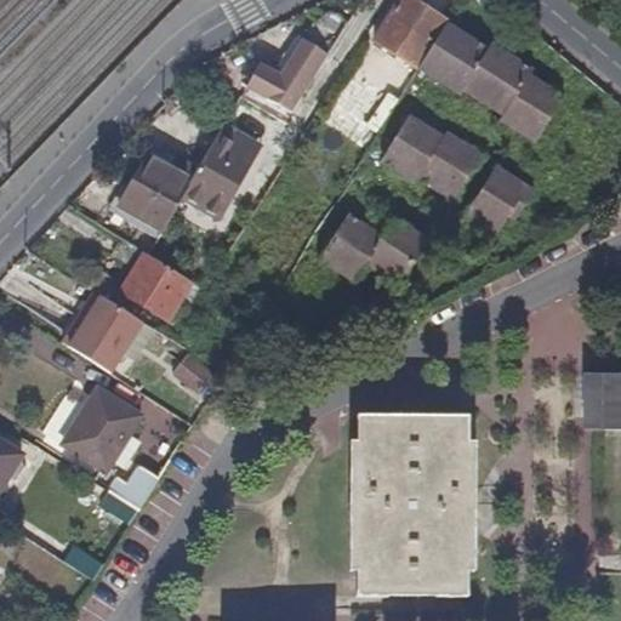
[(446,22),(412,0),(399,0),(372,43),(415,70),(446,22)]
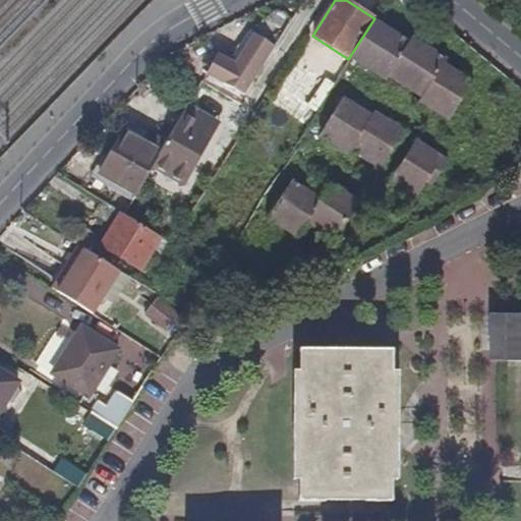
[(374,19),(349,60),(386,82),(388,79),(419,99),(417,102),(449,121),(473,80),(445,64),(448,60),(411,38),(409,42),(374,19)]
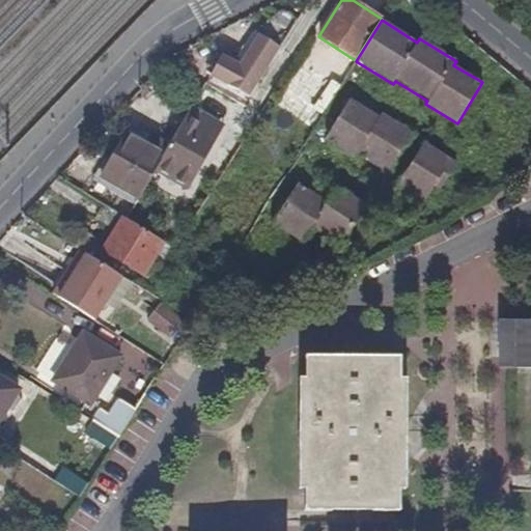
[(258,35),(254,32),(235,62),(240,65),(258,35)]
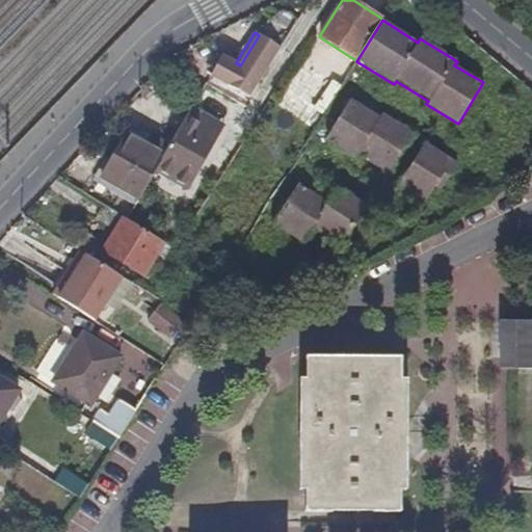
[(236,62),(222,55),(210,74),(248,98),(280,49),(259,35),(240,65),(236,62)]
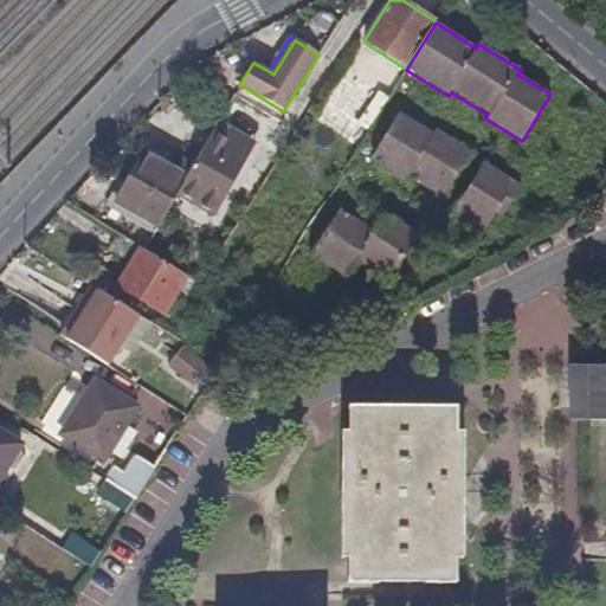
[(432,134),(399,114),(371,159),(405,181),(407,176),(442,198),(471,152),(436,129),(432,134)]
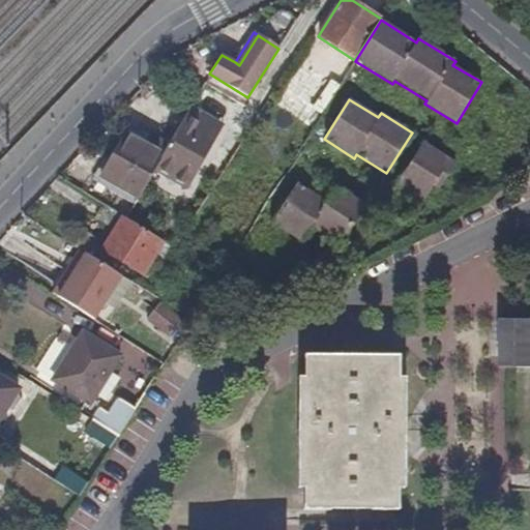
[(192,105),(187,113),(219,131),(225,124),(192,105)]
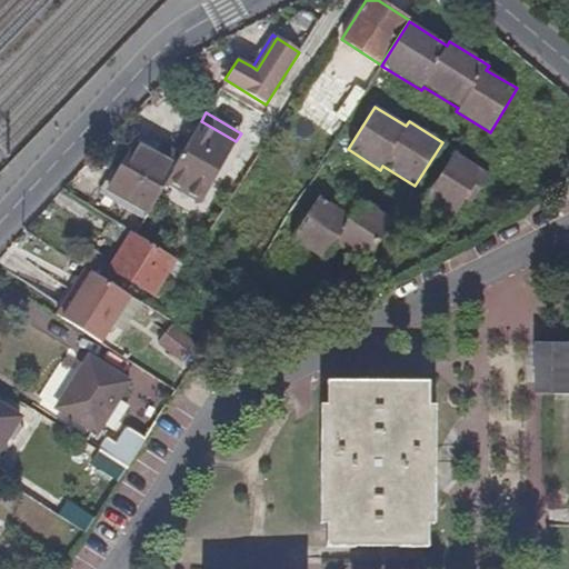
[(236,141),(201,121),(180,157),(217,177),(236,141)]
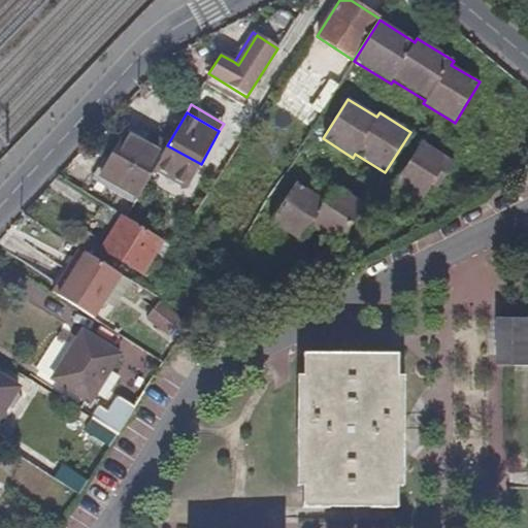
[(128,124),(124,133),(163,154),(167,145),(128,124)]
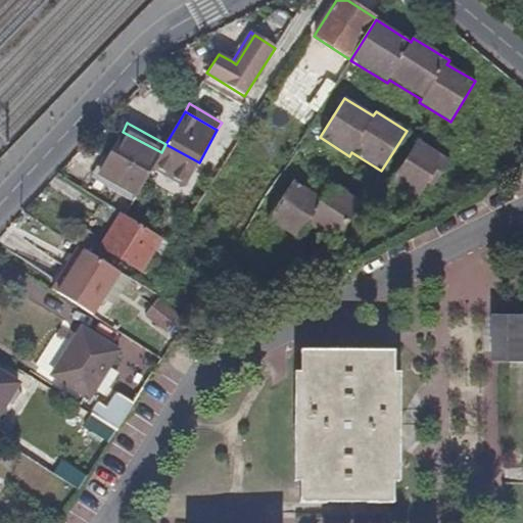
[(161,152),(123,132),(98,173),(137,195),(153,168),(161,152)]
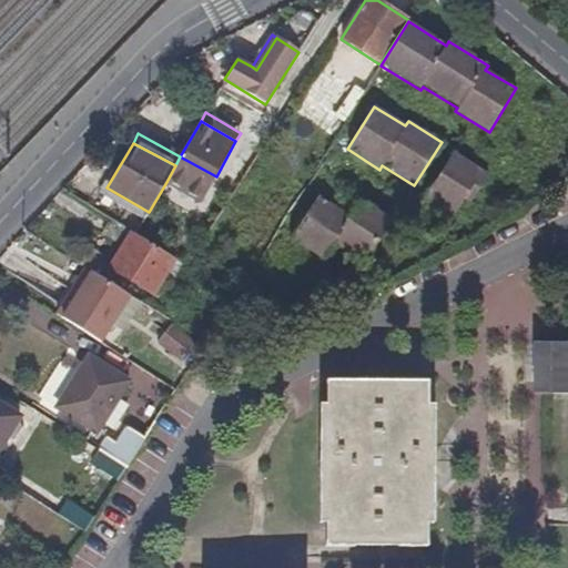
[(488,174),(453,152),(424,196),(454,215),(464,200),(469,203),(488,174)]
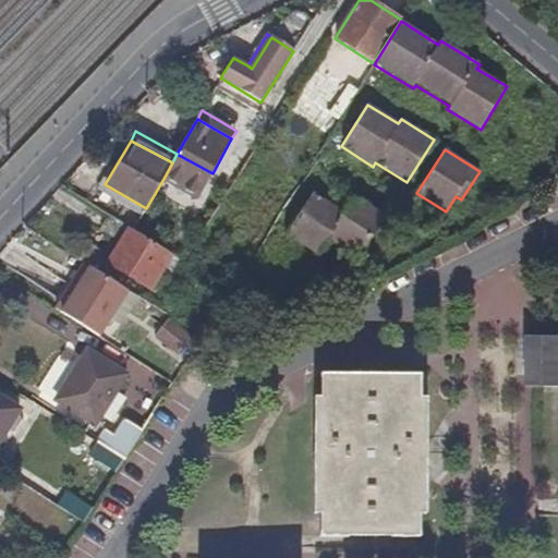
[(177,154),(172,162),(164,179),(197,198),(213,173),(177,154)]
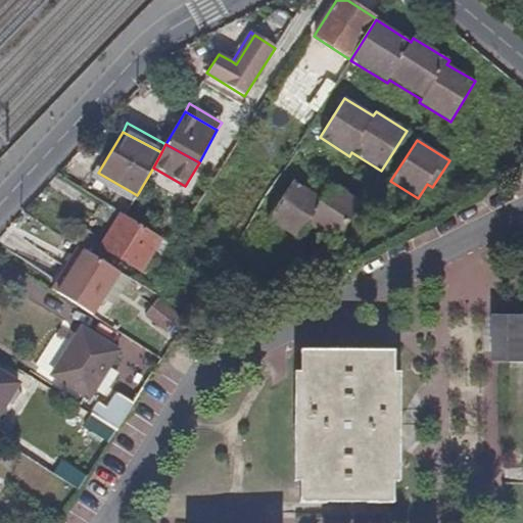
[(321,197),(292,179),(267,220),(298,239),(310,224),(336,242),(363,201),(331,182),(321,197)]
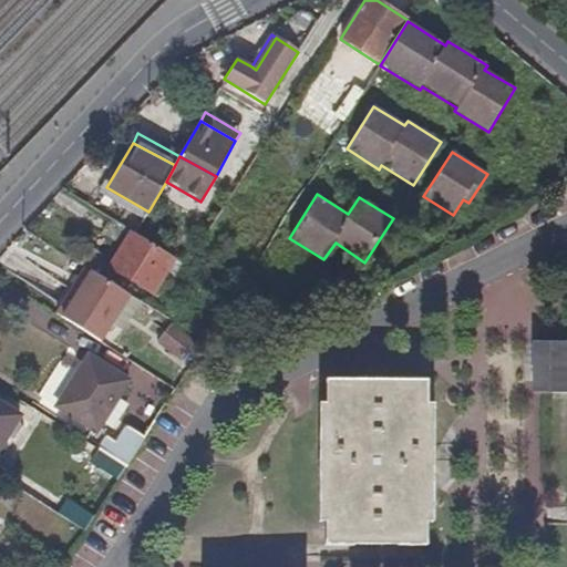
[(131,230),(112,218),(103,234),(121,246),(131,230)]
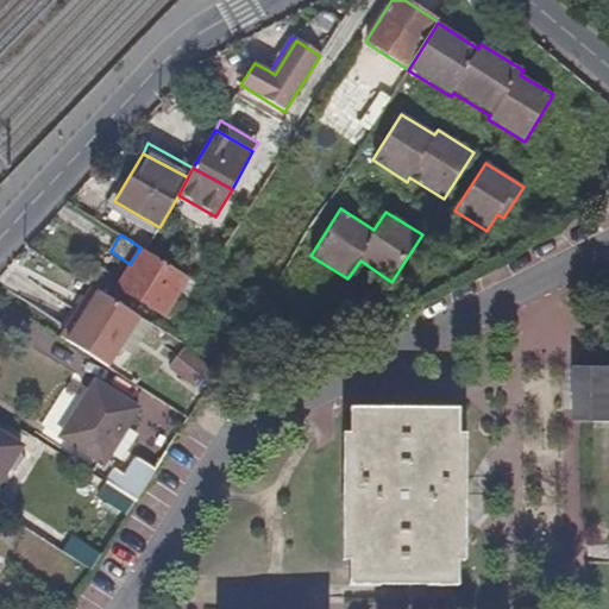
[(140,248),(130,264),(117,286),(170,319),(179,307),(186,312),(203,287),(140,248)]
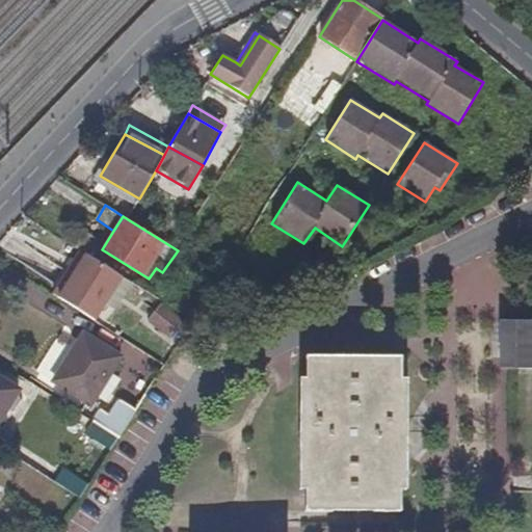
[(103,263),(80,248),(52,293),(77,310),(103,263)]
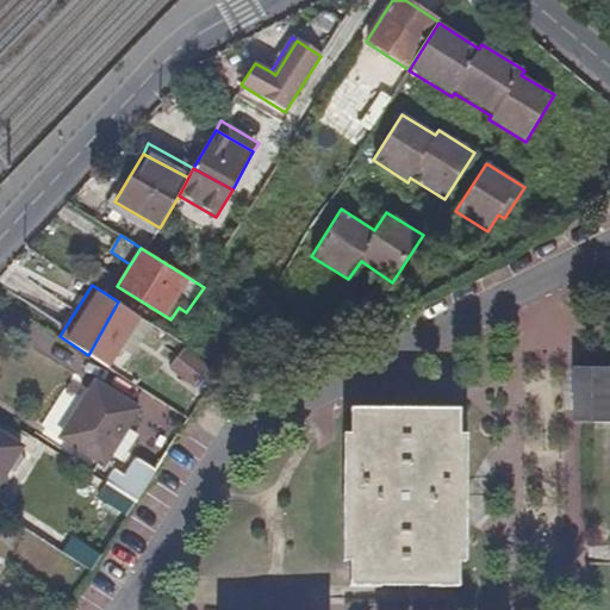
[(139,316),(118,302),(88,355),(107,366),(139,316)]
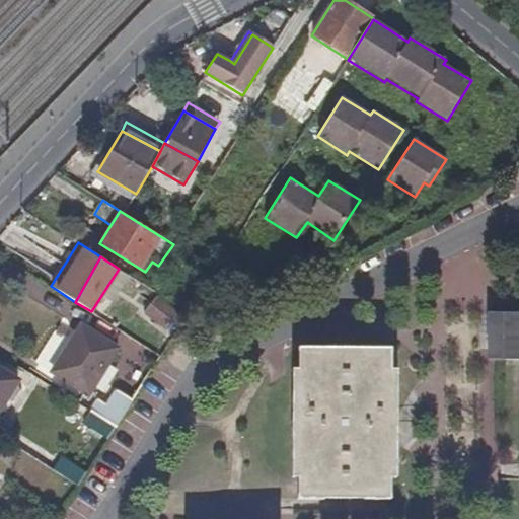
[(177,313),(155,297),(144,312),(166,327),(177,313)]
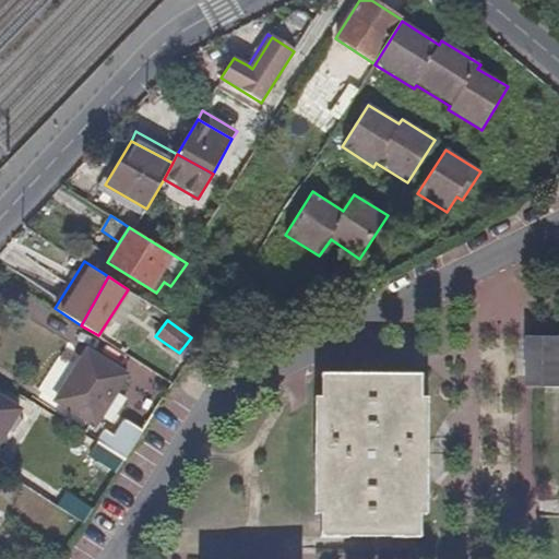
[(558,336),(528,337),(528,388),(558,388),(558,336)]
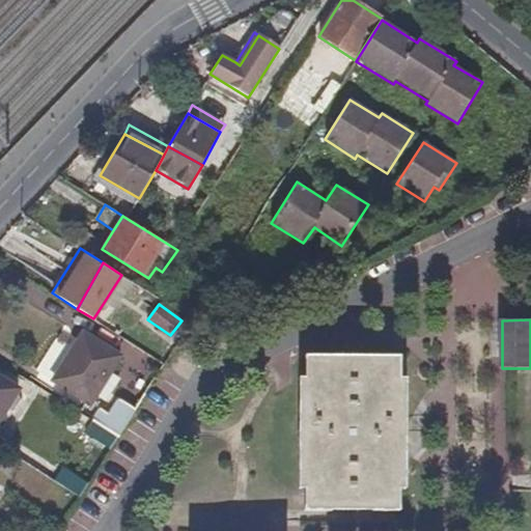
[(119,356),(84,333),(55,380),(91,403),(119,356)]
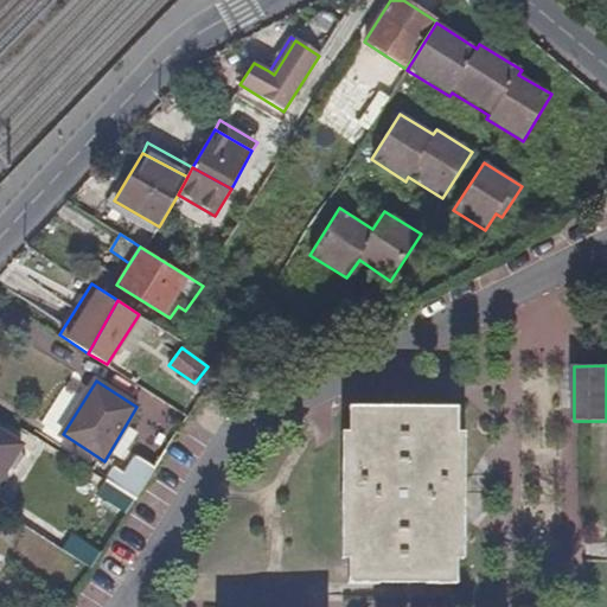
[(347,430),(340,430),(339,558),(347,558),(347,583),(455,585),(457,560),(462,560),(462,503),(464,487),(464,432),(457,432),(457,406),(347,407),(347,430)]
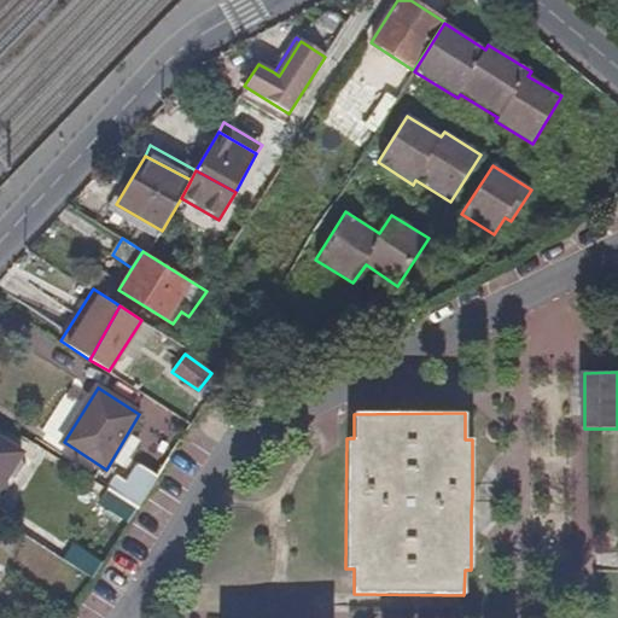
[(0,488),(23,453),(0,438),(0,488)]
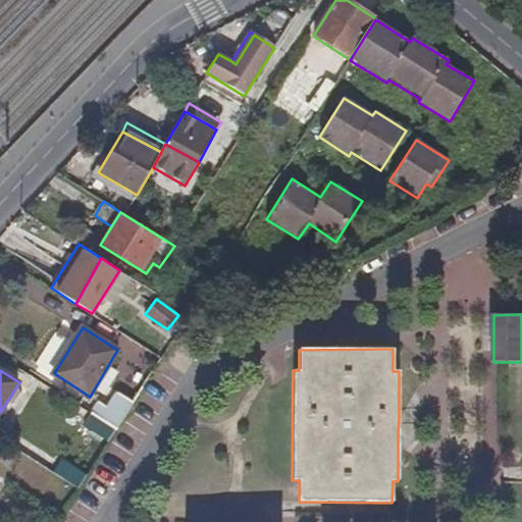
[(106,404),(97,399),(90,412),(117,429),(134,402),(115,390),(106,404)]
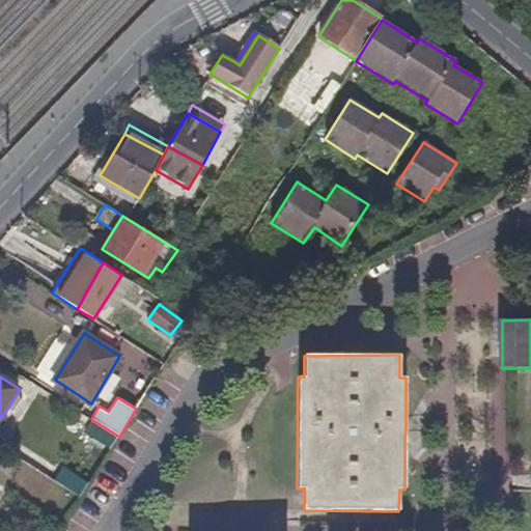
[(418,427),(406,426),(404,440),(418,440),(418,427)]
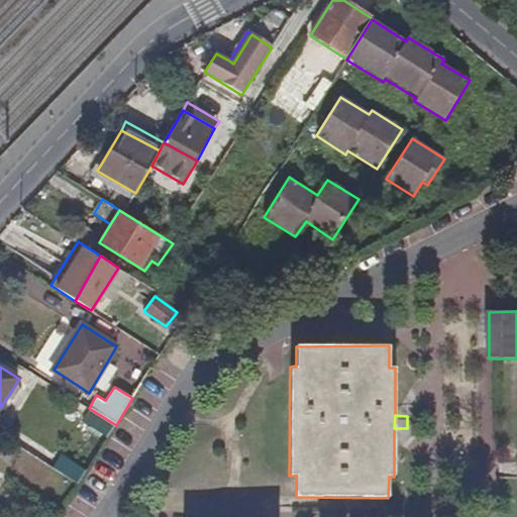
[(216,430),(204,430),(204,442),(217,442),(216,430)]
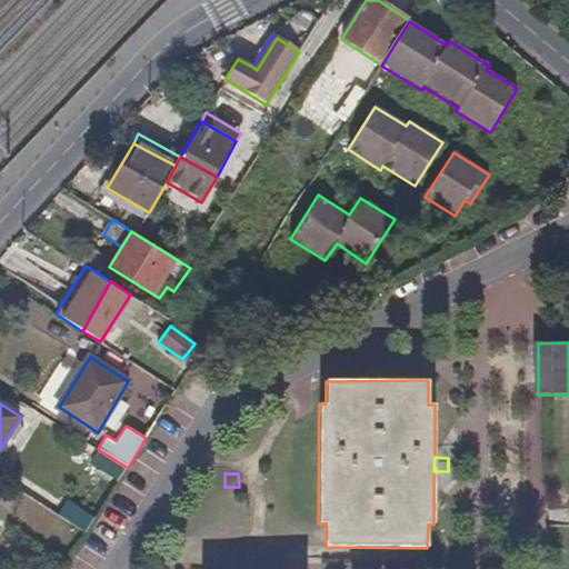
[(239,487),(225,487),(225,501),(239,501),(239,487)]
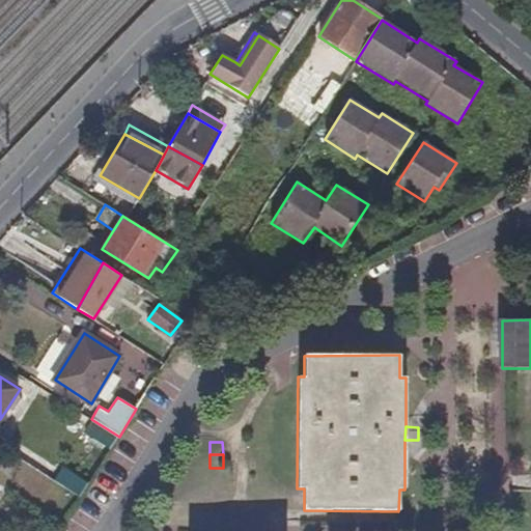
[(12,530),(16,528),(0,518),(0,529),(3,530),(12,530)]
